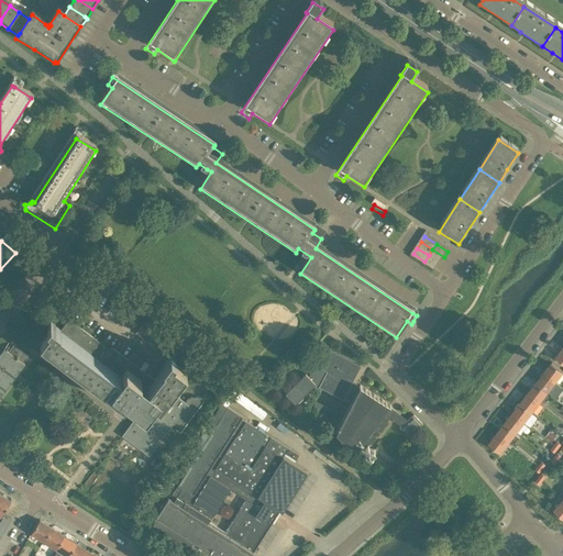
[(441,263),(444,257),(432,249),(429,255),(441,263)]
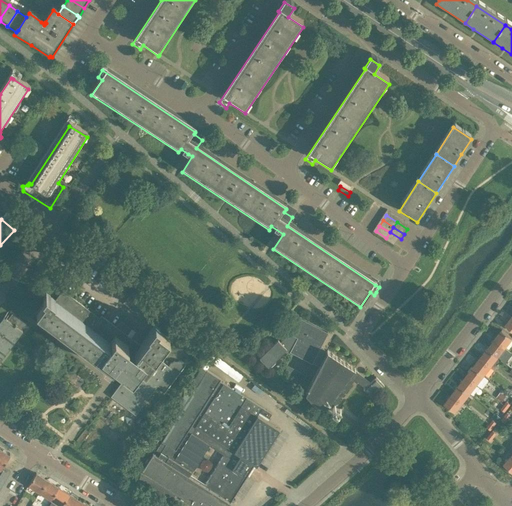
[(376,231),(373,236),(372,237),(383,243),(386,238),(376,231)]
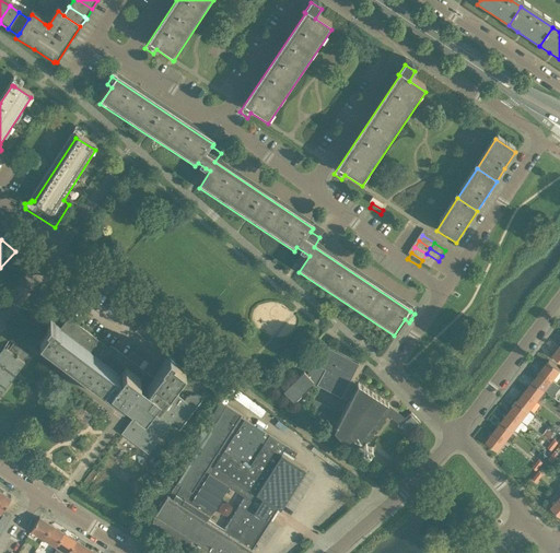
[(422,260),(434,268),(439,261),(427,254),(422,260)]
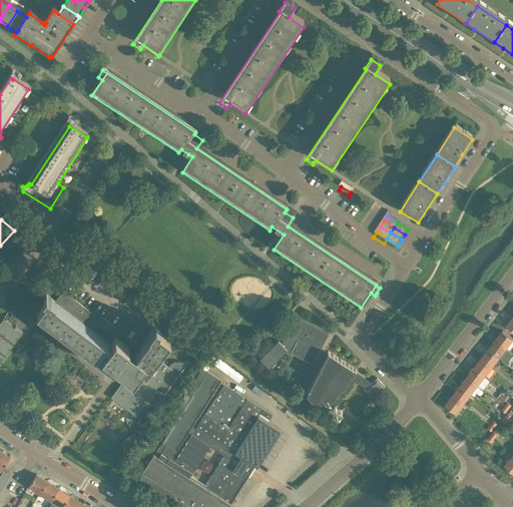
[(387,238),(384,243),(395,250),(398,245),(387,238)]
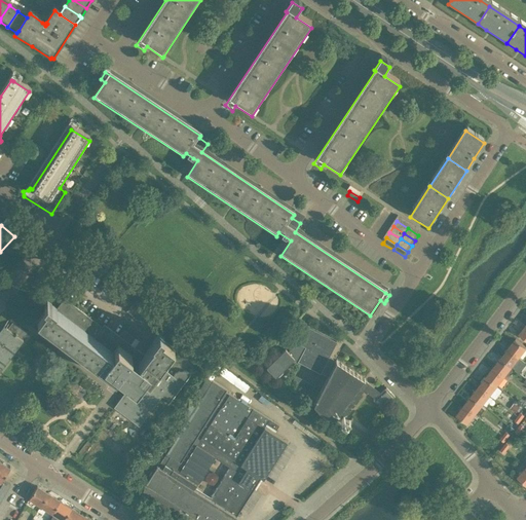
[(165,333),(162,338),(160,337),(153,346),(154,347),(145,360),(104,329),(102,333),(64,304),(57,313),(47,305),(43,310),(45,312),(37,324),(114,382),(117,378),(120,380),(119,382),(120,383),(122,384),(123,383),(132,388),(117,408),(141,426),(139,430),(139,431),(161,401),(170,407),(191,380),(187,377),(183,376),(179,377),(176,379),(174,381),(159,370),(173,351),(183,360),(189,350),(165,333)]
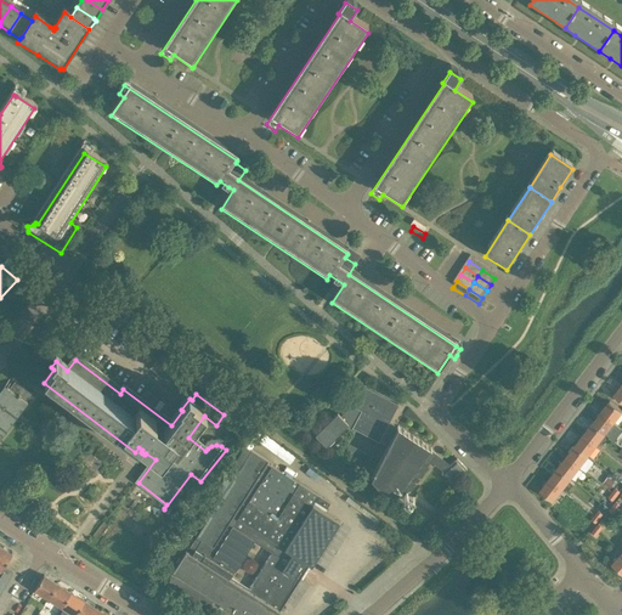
[(0,401),(0,411),(16,423),(26,410),(24,407),(30,399),(15,387),(9,395),(6,394),(0,401)]
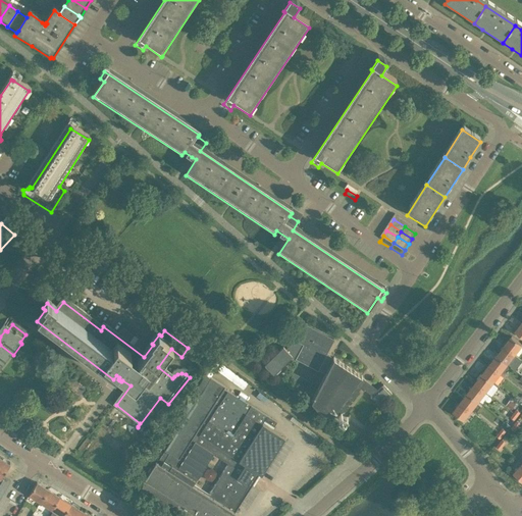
[(283,351),(264,369),(272,378),(273,378),(275,380),(281,374),(279,372),(293,361),(296,364),(318,375),(318,374),(326,377),(333,364),(325,361),(333,345),(304,329),(296,345),(285,354),(283,351)]
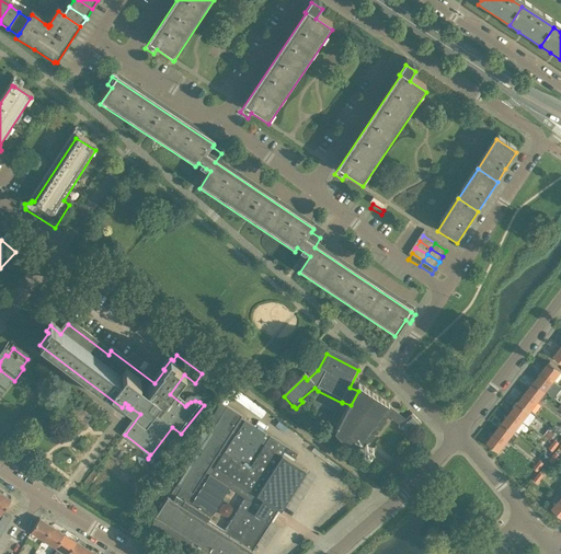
[(549,367),(541,378),(552,387),(560,376),(549,367)]
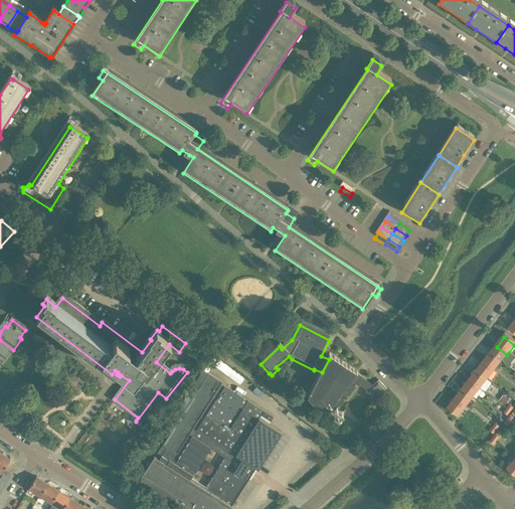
[(13,350),(0,340),(0,358),(4,361),(13,350)]
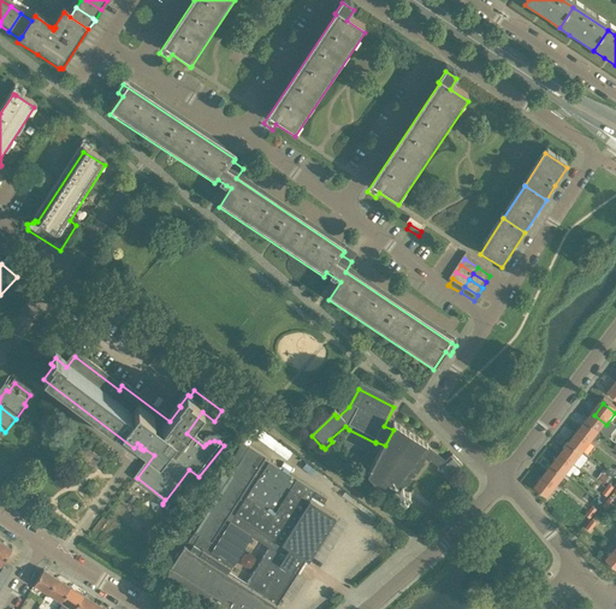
[(594,415),(586,426),(598,436),(605,441),(614,430),(606,425),(594,415)]
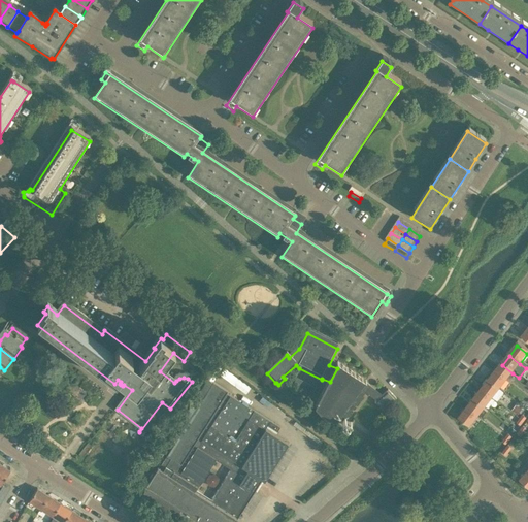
[(502,365),(495,374),(505,383),(513,373),(502,365)]
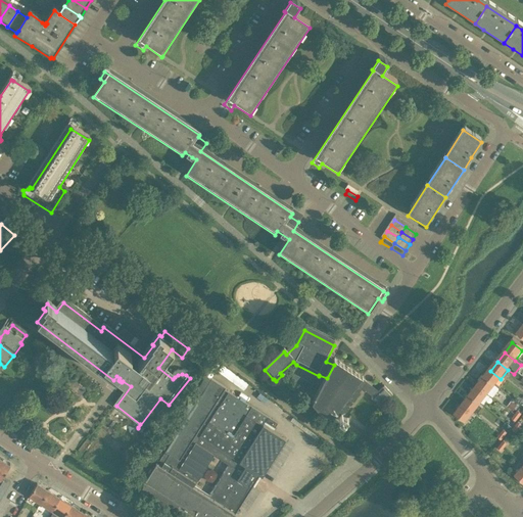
[(334,365),(327,378),(312,408),(318,413),(325,418),(333,420),(334,418),(340,422),(362,393),(373,402),(371,403),(379,412),(392,400),(384,390),(377,397),(362,385),(364,382),(335,363),(334,365)]
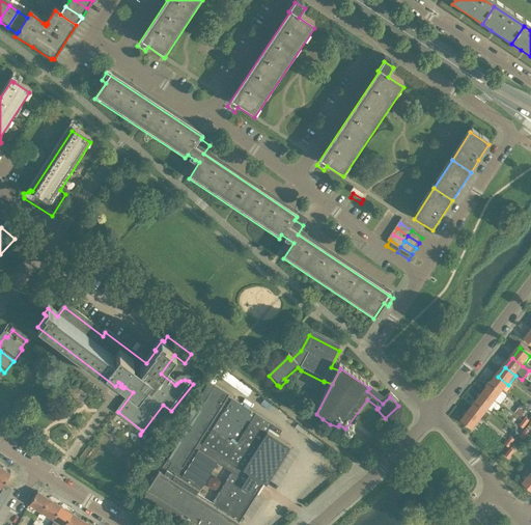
[(498,377),(491,386),(501,394),(508,385),(498,377)]
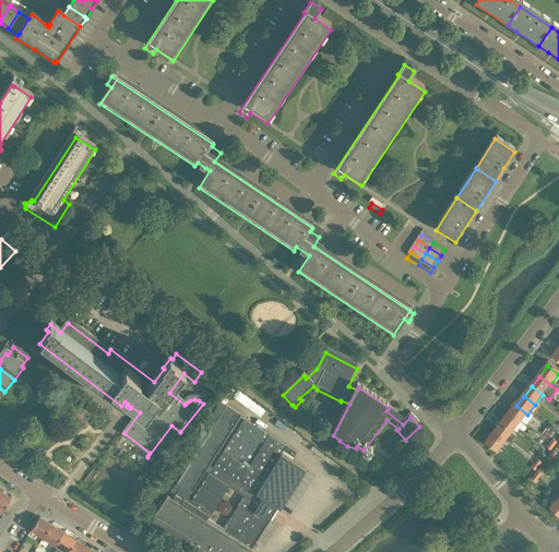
[(516,406),(509,416),(520,424),(527,415),(516,406)]
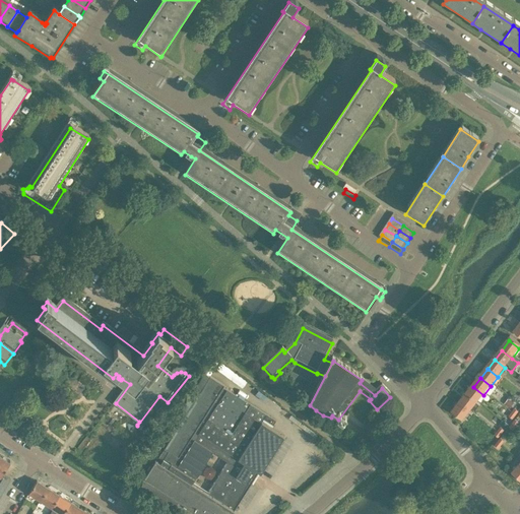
[(261,478),(284,441),(262,427),(246,416),(247,414),(250,409),(226,395),(228,394),(222,392),(224,390),(210,381),(164,453),(171,457),(163,469),(154,464),(143,484),(190,513),(233,513),(250,486),(246,483),(251,474),(256,478),(257,475),(261,478)]
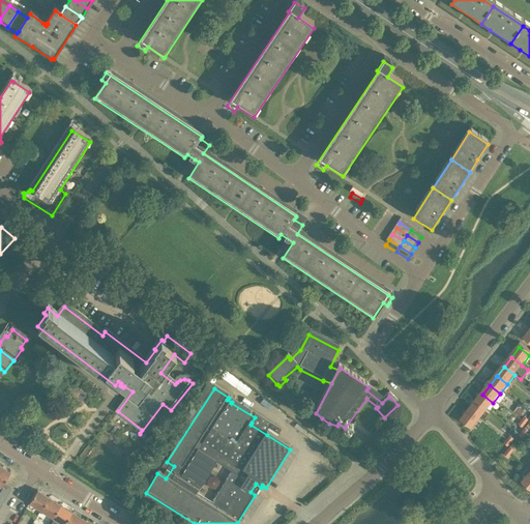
[(482,395),(475,405),(486,412),(493,403),(482,395)]
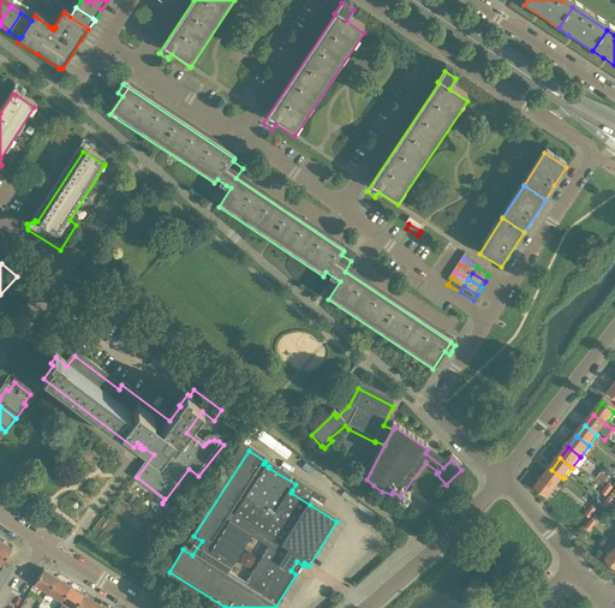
[(551,470),(542,481),(555,490),(563,478),(551,470)]
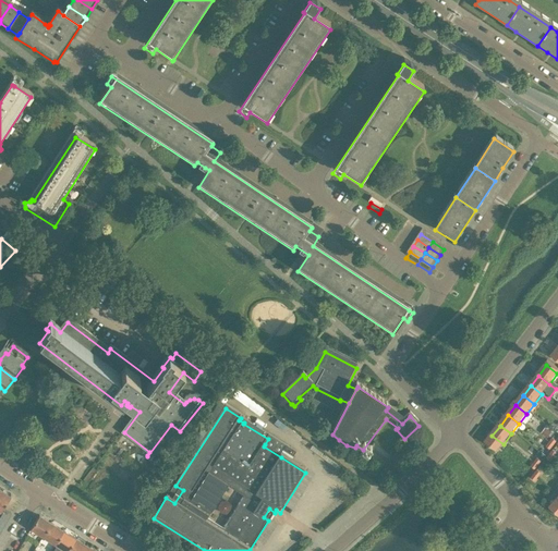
[(492,436),(484,445),(495,454),(504,444),(492,436)]
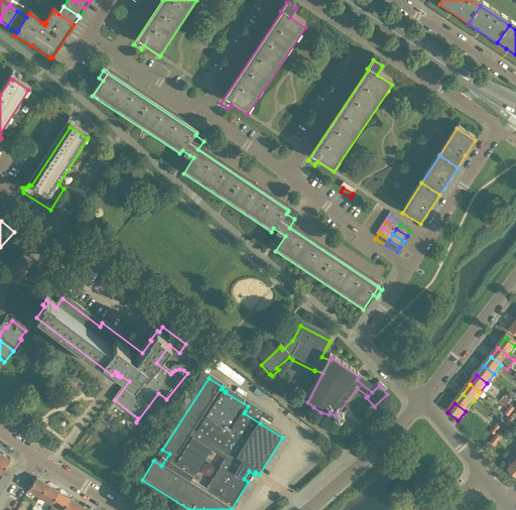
[(264,415),(262,420),(271,426),(274,421),(264,415)]
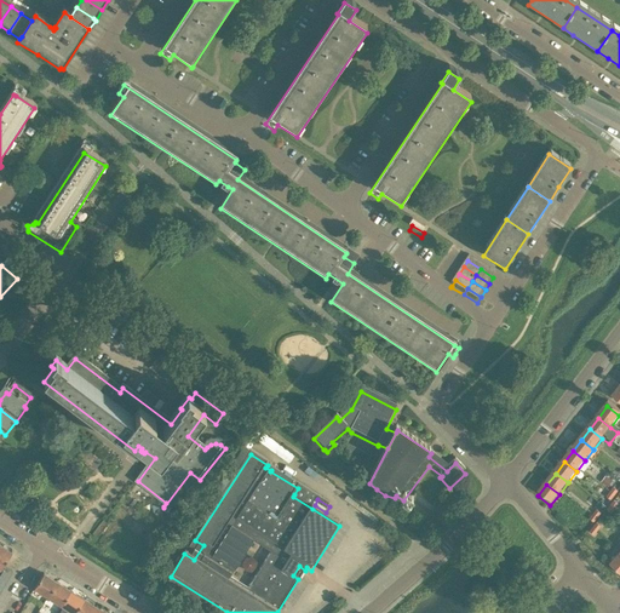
[(190,543),(184,539),(183,538),(176,550),(183,554),(190,543)]
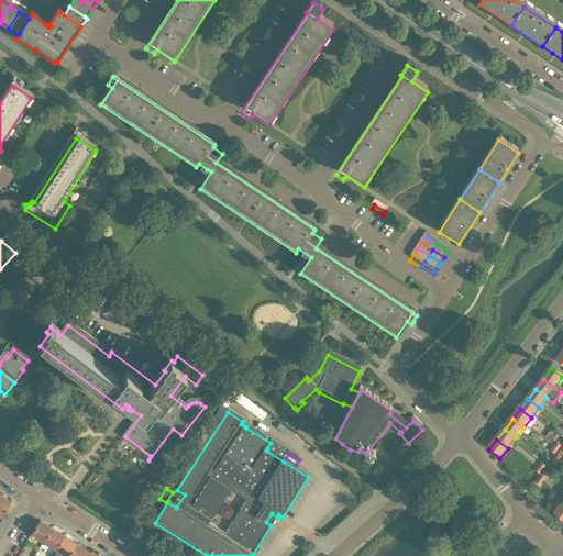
[(0,520),(10,504),(0,498),(0,520)]
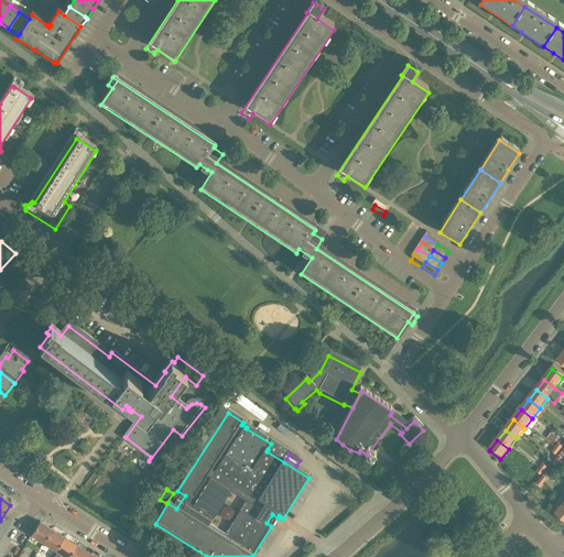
[(11,525),(4,521),(1,526),(8,531),(11,525)]
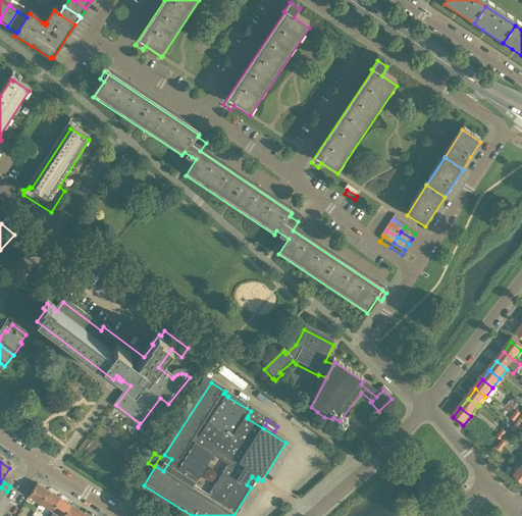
[(36,488),(29,501),(40,508),(48,496),(36,488)]
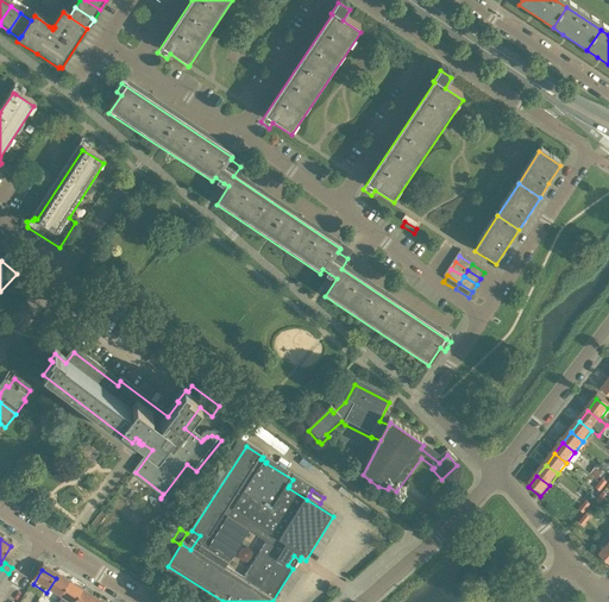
[(69,587),(56,578),(46,593),(60,601),(69,587)]
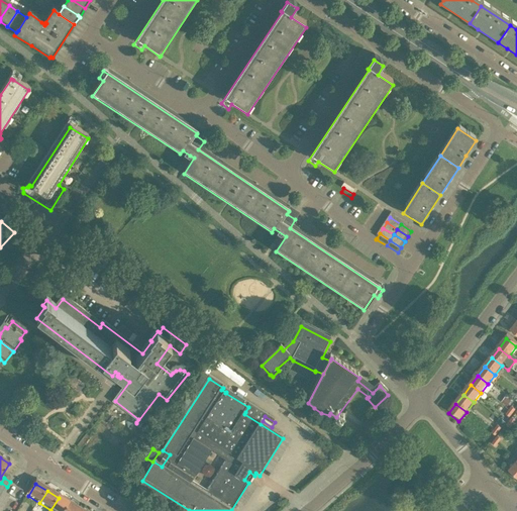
[(66,510),(70,505),(59,498),(50,510),(66,510)]
